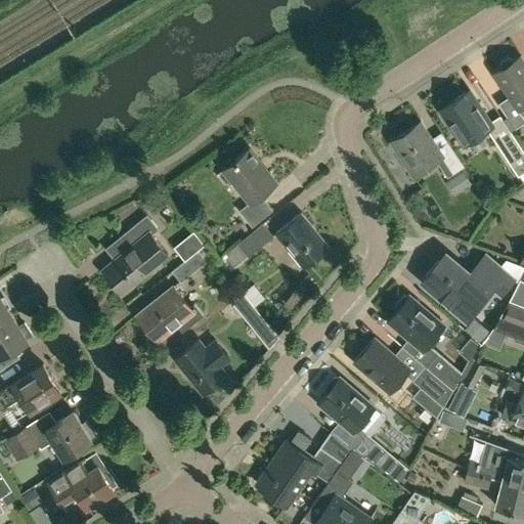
[(523,57),(522,54),(514,59),(513,57),(509,56),(501,61),(500,66),(501,68),(494,73),(518,108),(523,104),(523,57)]
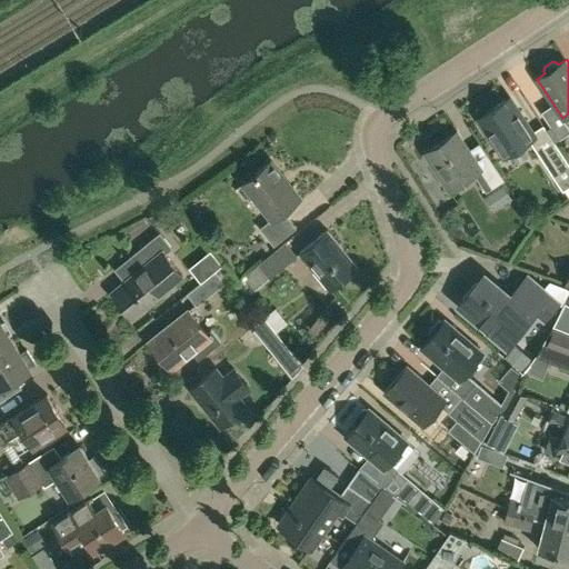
[(563,190),(568,187),(568,161),(545,125),(533,131),(511,97),(479,118),(505,157),(530,140),(563,190)]
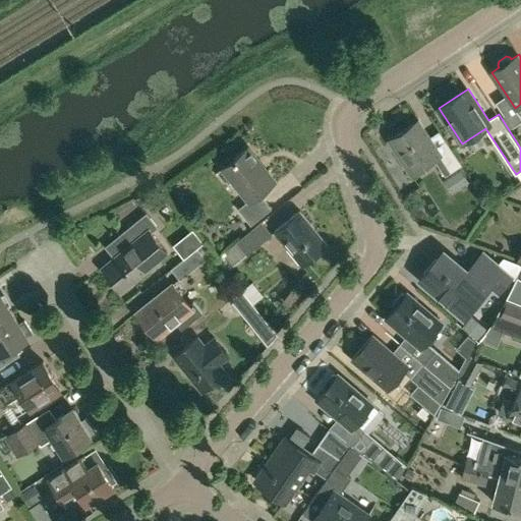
[(446,175),(462,165),(445,137),(435,145),(418,121),(389,140),(411,175),(436,159),(446,175)]
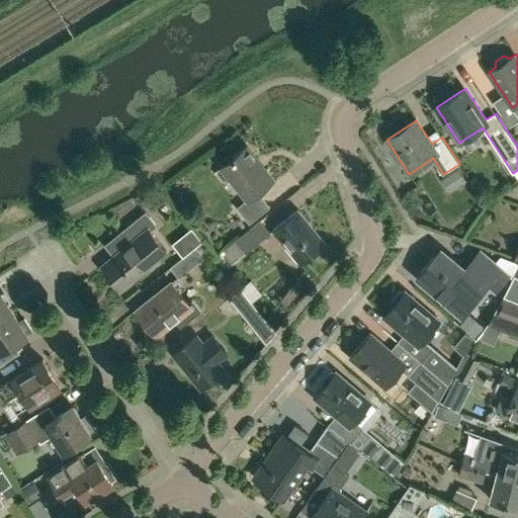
[(258,191),(273,178),(247,145),(221,166),(247,198),(237,206),(250,223),(270,206),(258,191)]
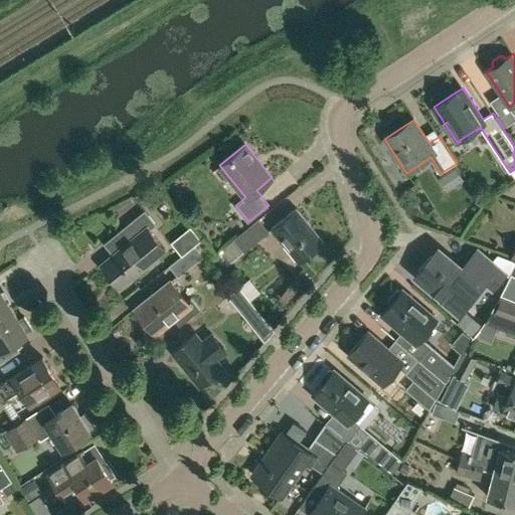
[(299,262),(324,241),(296,207),(271,228),(299,262)]
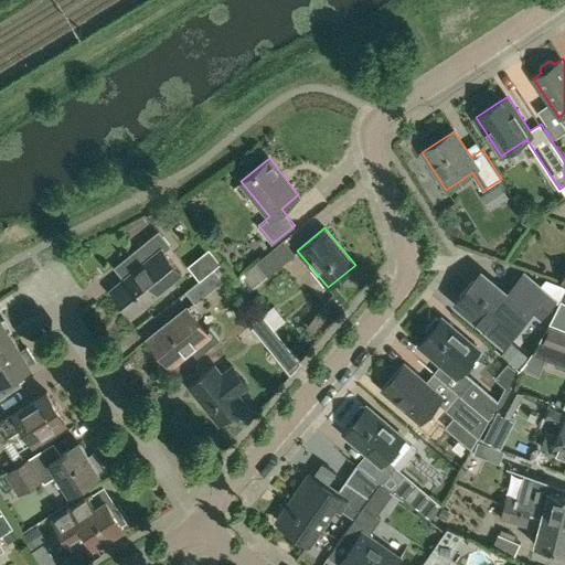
[(169,284),(182,273),(166,252),(171,246),(159,231),(131,253),(141,265),(112,289),(132,316),(170,286),(169,284)]
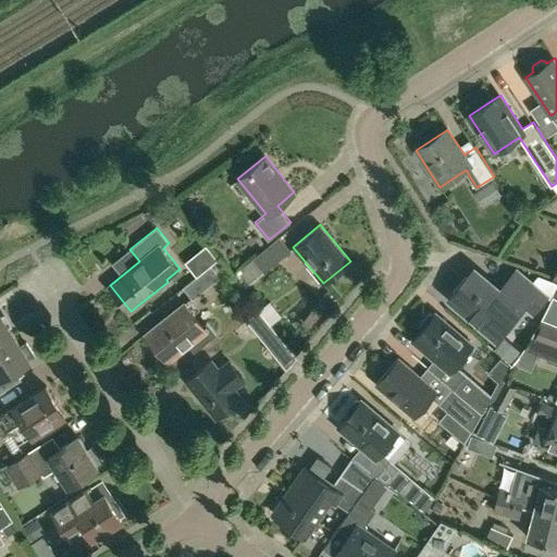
[(243,289),(263,272),(291,250),(280,236),(231,275),(243,289)]
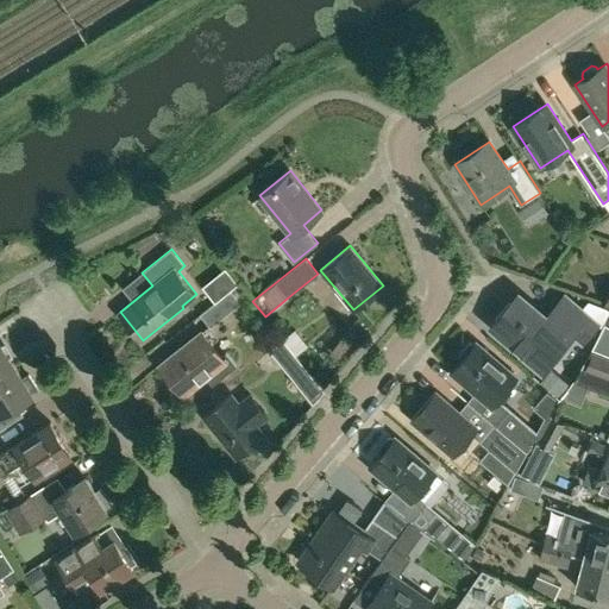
[(231,290),(200,314),(211,327),(242,302),(231,290)]
